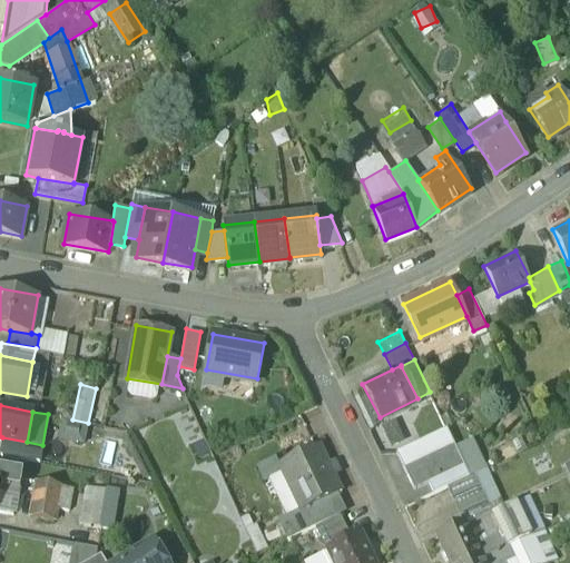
[(389,442),(404,435),(395,414),(380,420),(389,442)]
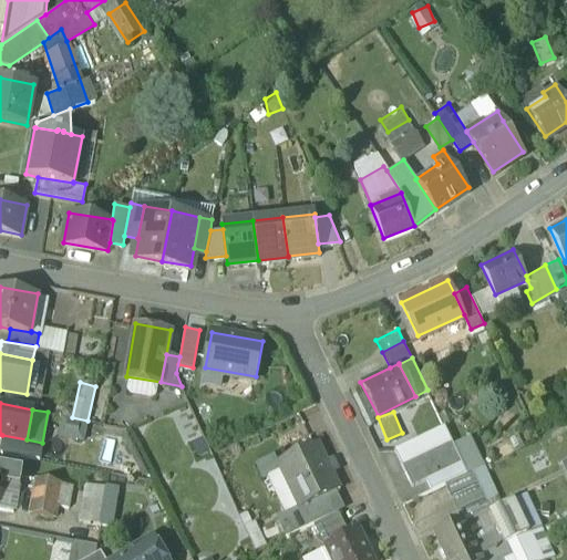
[(83,438),(88,421),(72,417),(61,414),(58,433),(83,438)]
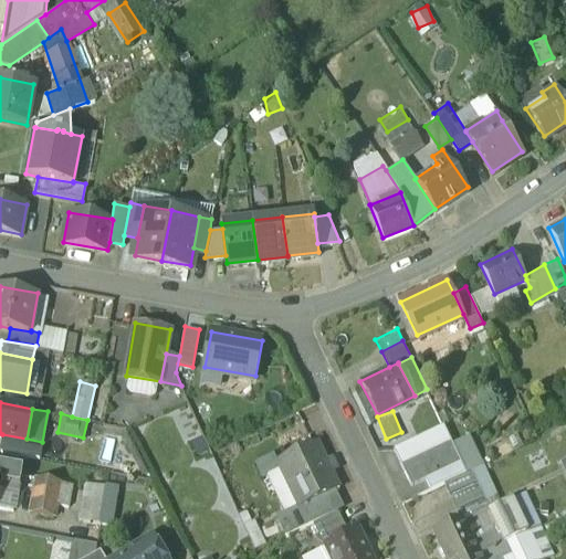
[(442,421),(392,445),(409,482),(423,475),(459,457),(442,421)]
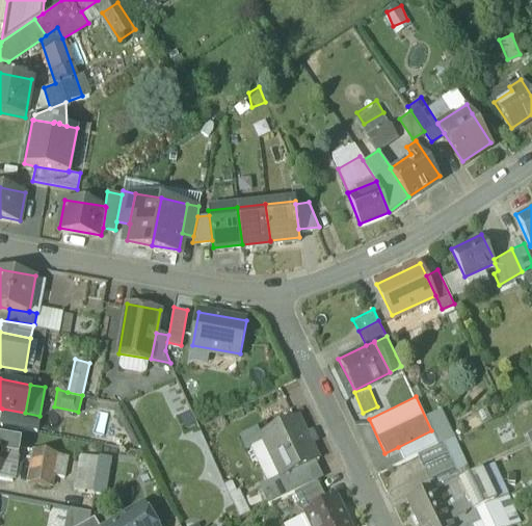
[(25,413),(2,409),(0,421),(37,428),(40,416),(25,413)]
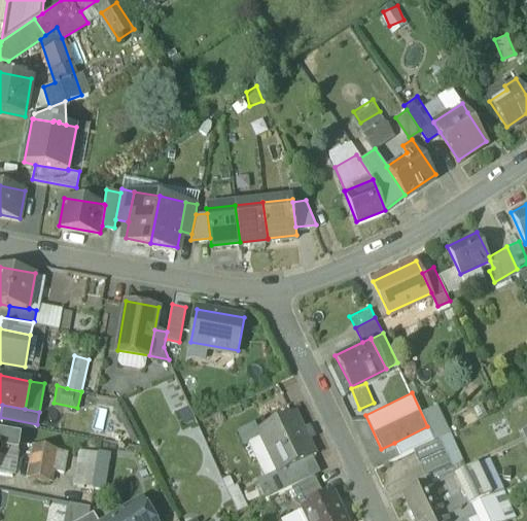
[(294,410),(257,427),(261,437),(278,470),(304,457),(315,452),(294,410)]
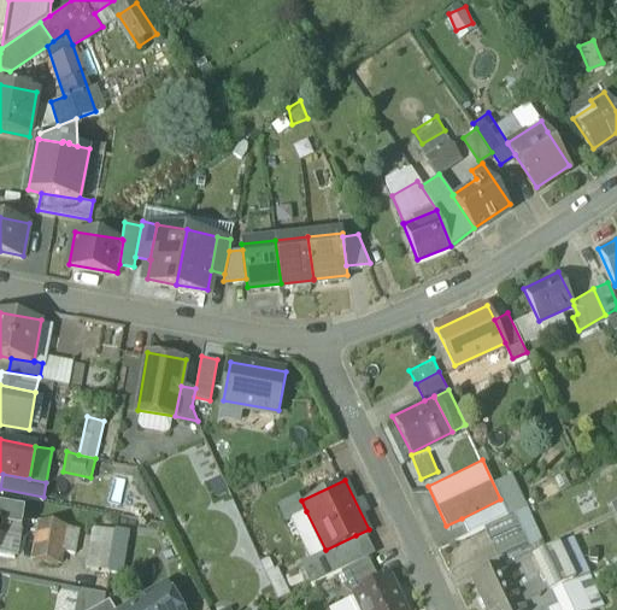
[(277,503),(287,521),(306,511),(301,500),(298,492),(277,503)]
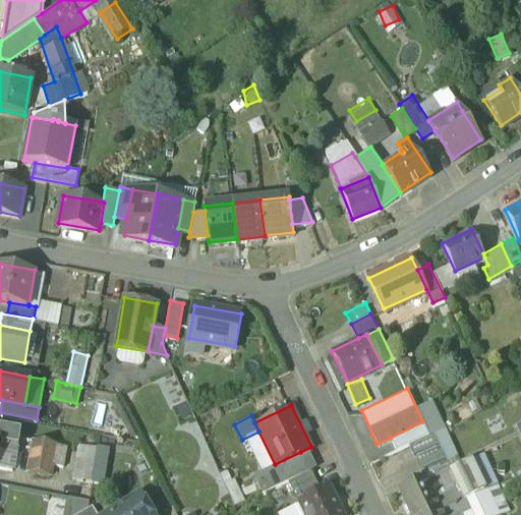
[(422,421),(390,438),(395,448),(427,432),(422,421)]
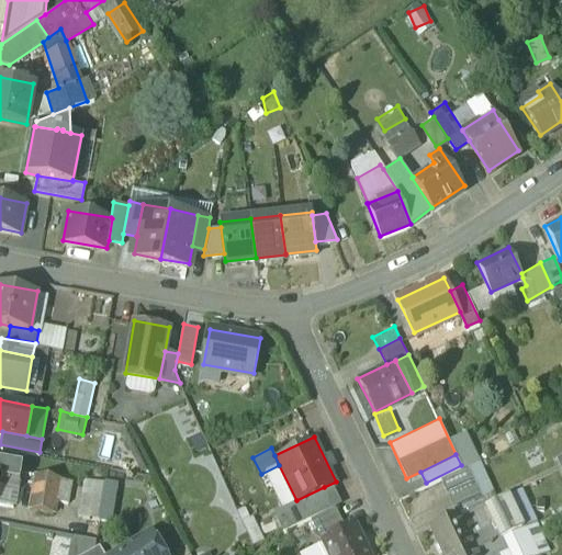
[(21,462),(2,459),(0,472),(0,475),(18,478),(21,462)]
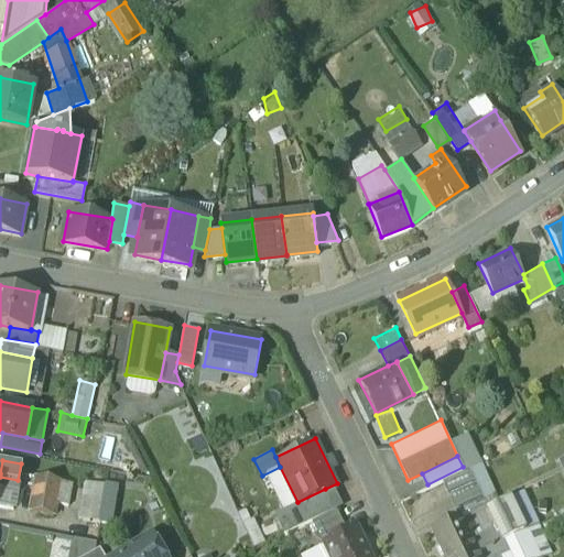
[(477,478),(470,465),(443,478),(457,506),(483,493),(481,492),(476,479),(477,478)]
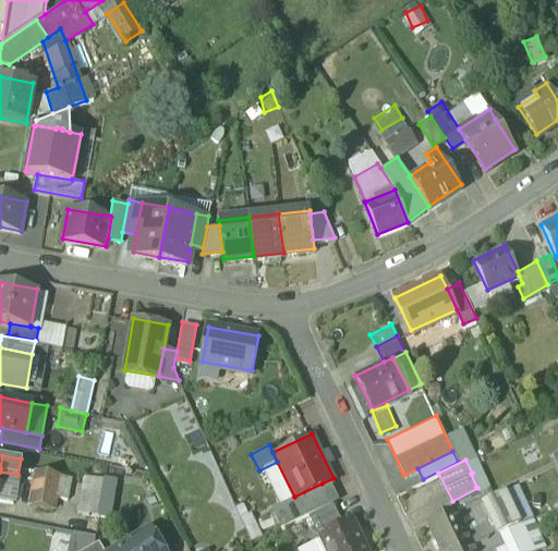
[(59,473),(37,468),(31,503),(52,506),(55,493),(59,473)]
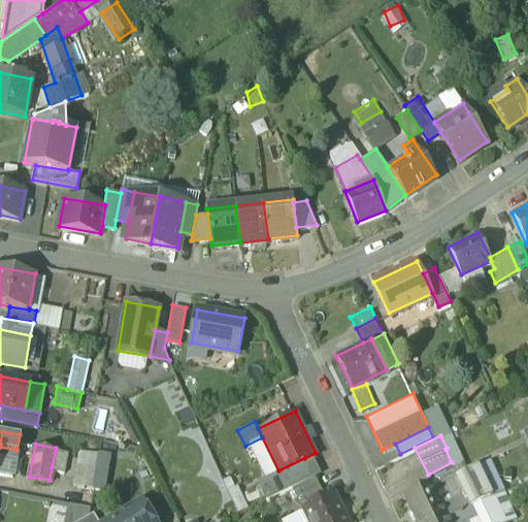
[(68,450),(56,448),(52,467),(64,469),(68,450)]
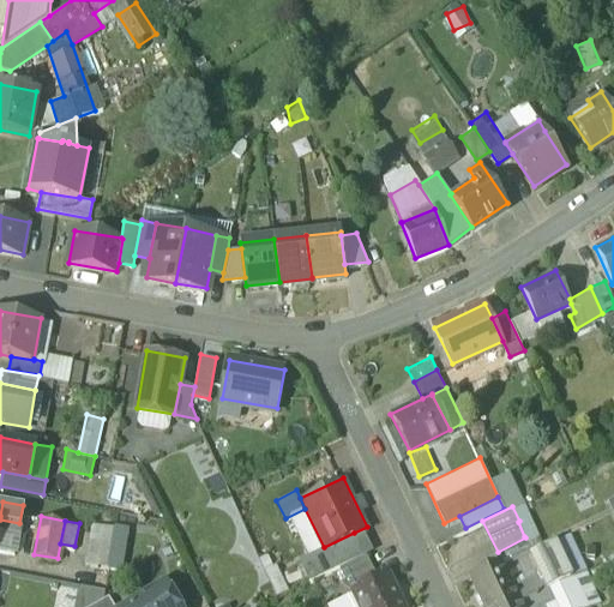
[(115,526),(96,522),(89,562),(109,565),(115,526)]
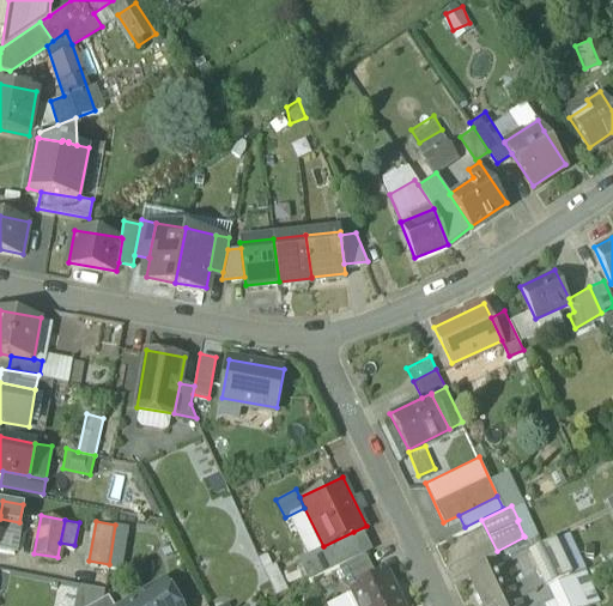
[(162,531),(146,537),(151,549),(167,541),(162,531)]
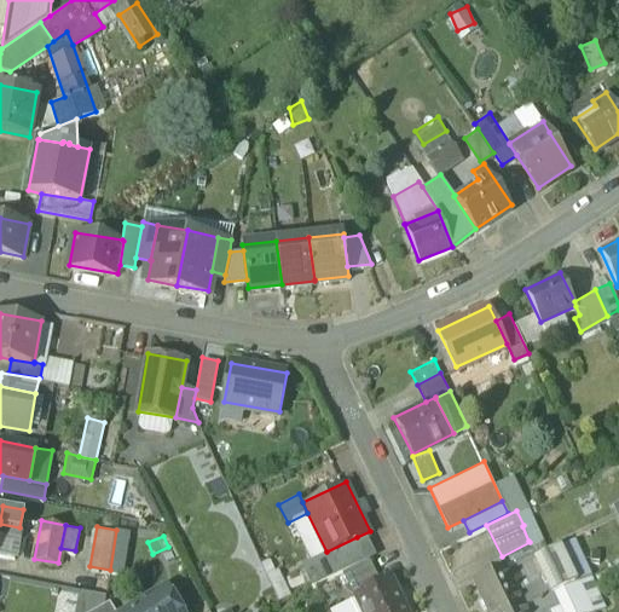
[(539,536),(528,541),(530,542),(502,556),(505,565),(514,561),(522,578),(514,582),(518,590),(545,577),(536,555),(545,550),(539,536)]
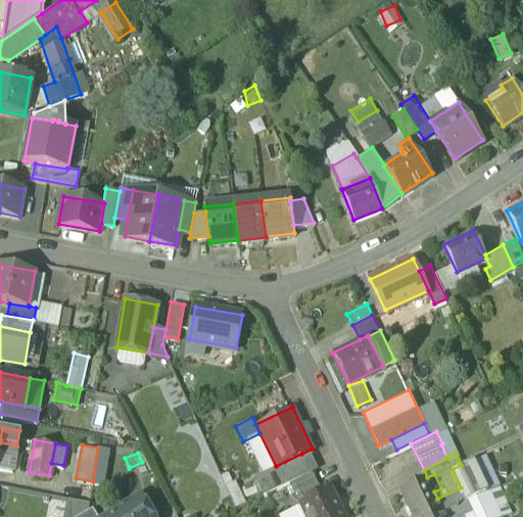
[(276,466),(256,476),(265,492),(289,480),(297,476),(308,470),(301,454),(276,466)]
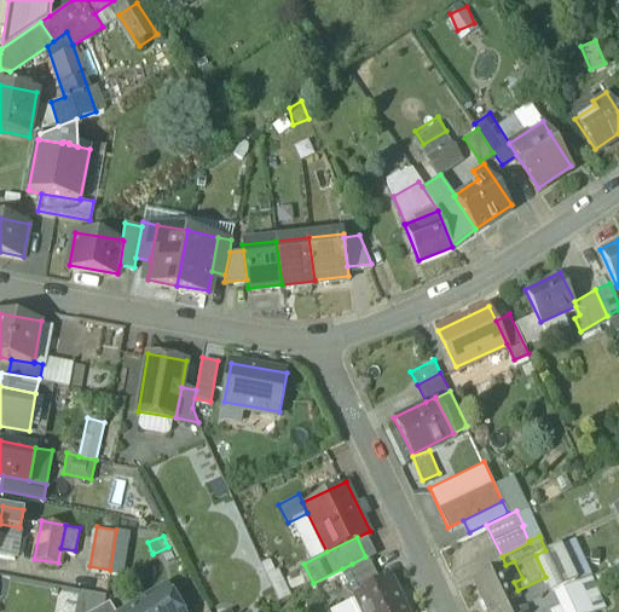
[(545,577),(518,590),(525,605),(542,596),(554,590),(571,582),(574,581),(557,546),(545,550),(536,555),(545,577)]
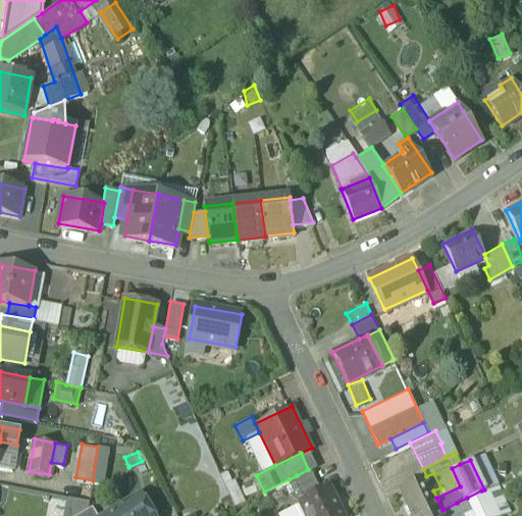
[(308,469),(297,475),(304,489),(316,484),(308,469)]
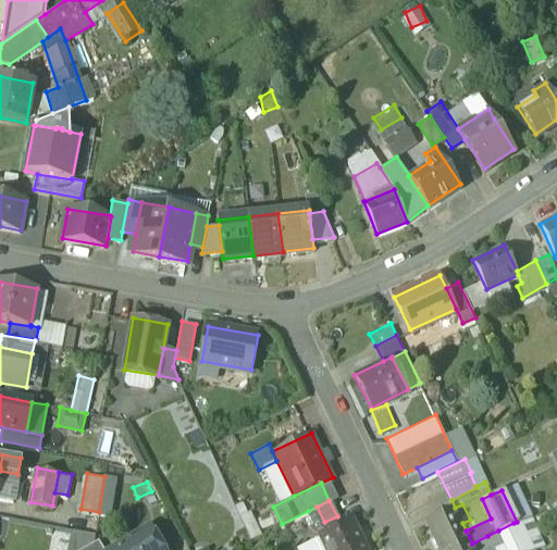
[(455,508),(428,520),(442,549),(457,549),(472,544),(466,530),(462,523),(470,520),(462,504),(455,508)]
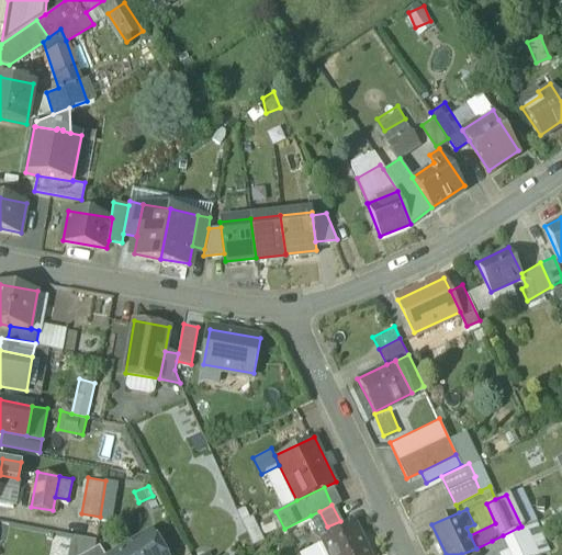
[(327,527),(319,511),(311,516),(322,539),(344,528),(340,521),(327,527)]
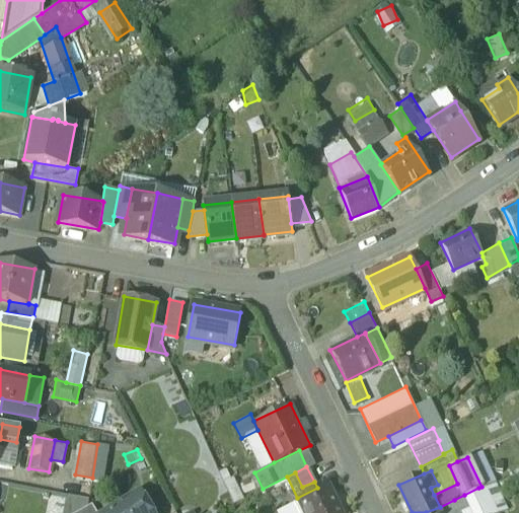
[(317,488),(297,498),(298,499),(304,512),(342,512),(327,484),(317,488)]
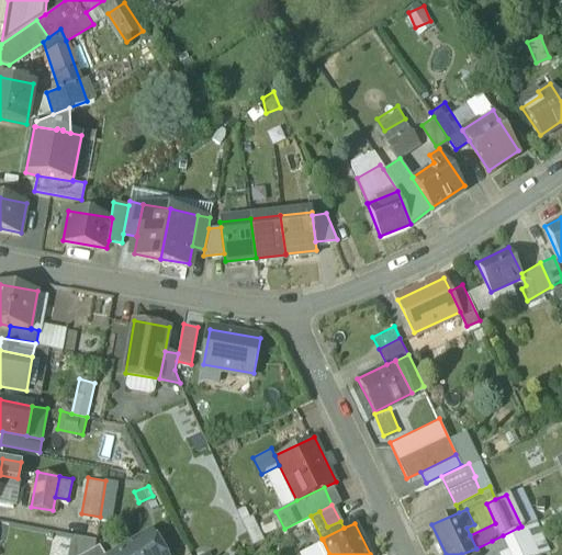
[(530,554),(518,528),(503,535),(512,554),(530,554)]
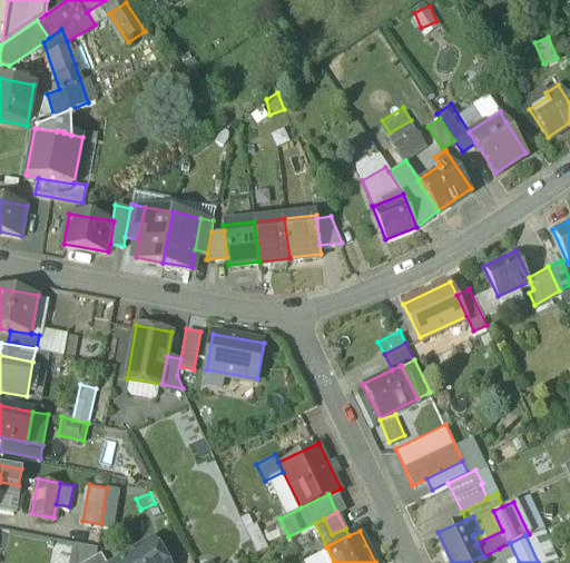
[(112,562),(158,562),(165,557),(154,539),(112,562)]
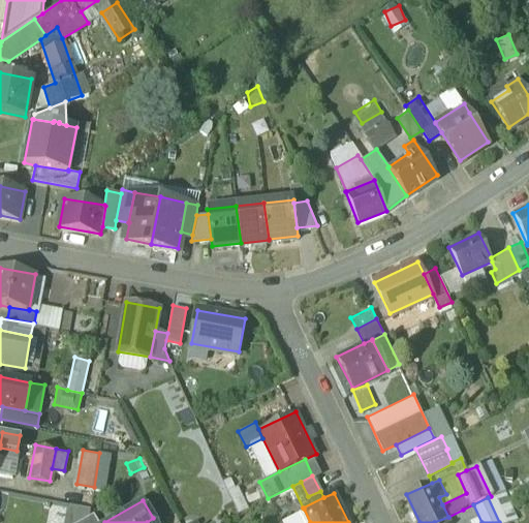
[(481,522),(473,504),(463,510),(469,522),(481,522)]
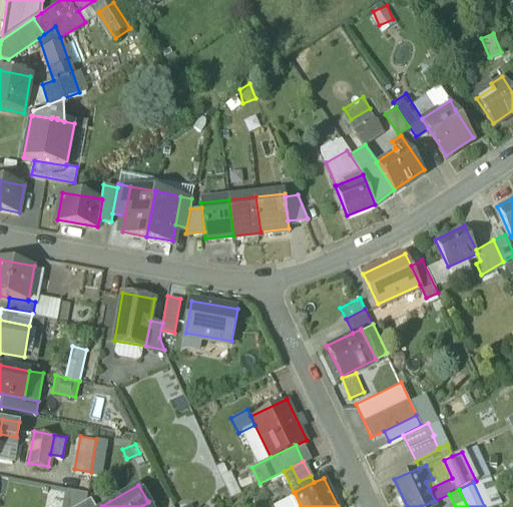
[(301,506),(295,493),(274,504),(275,506),(301,506)]
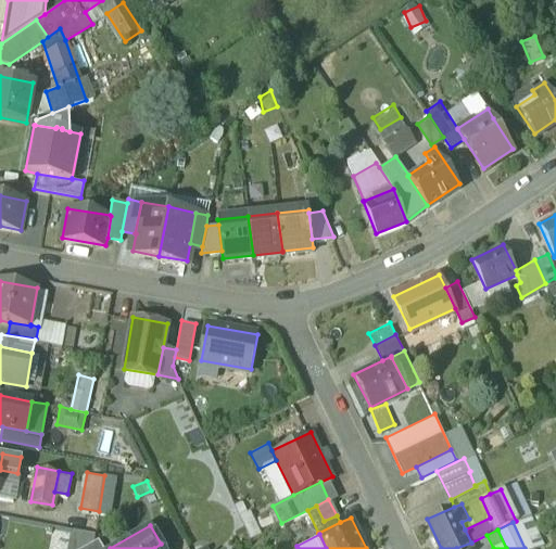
[(493,548),(487,535),(471,543),(474,548),(493,548)]
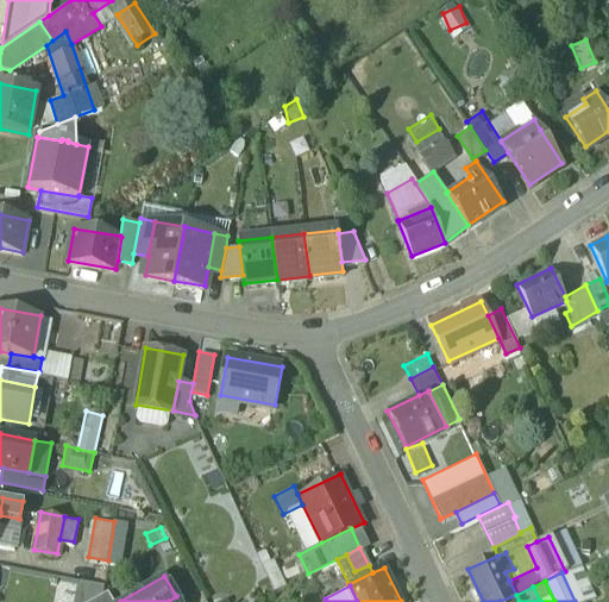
[(115,601),(108,588),(82,601),(115,601)]
